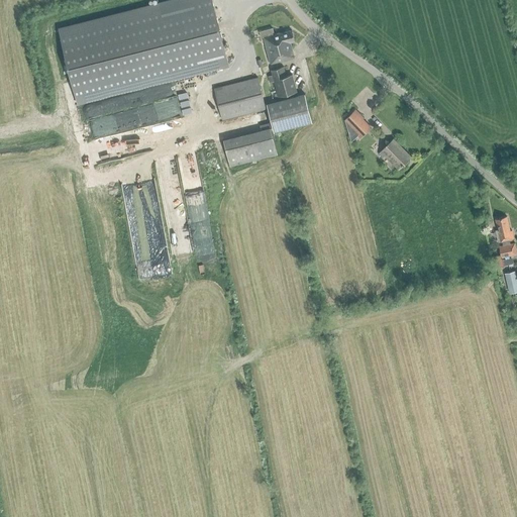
[(178,0),(60,30),(78,103),(228,65),(211,0),(178,0)]
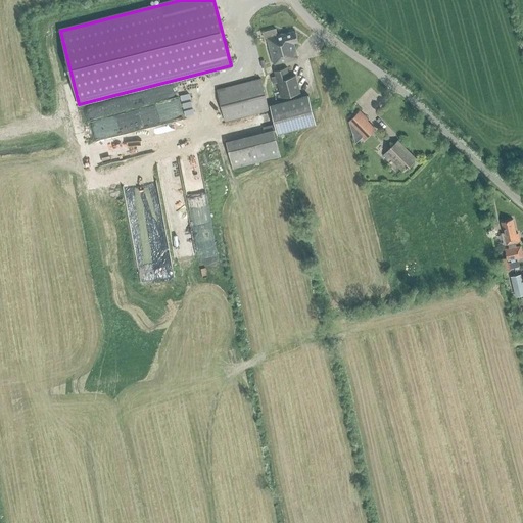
[(264,39),(266,39),(273,65),(297,58),(293,44),(297,43),(294,32),(283,35),(283,34),(277,36),(275,30),(263,33),(264,39)]
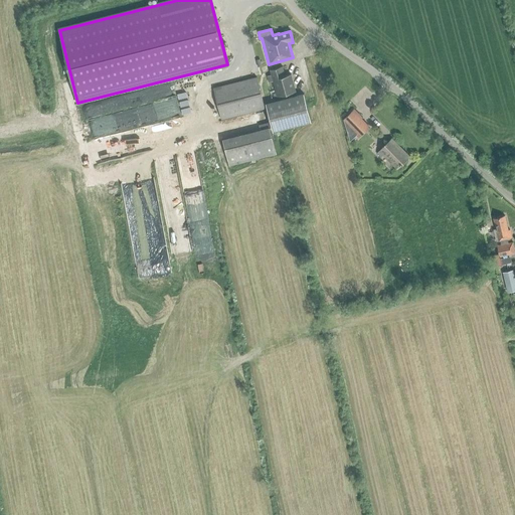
[(269,70),(277,98),(295,92),(291,74),(285,76),(282,67),(269,70)]
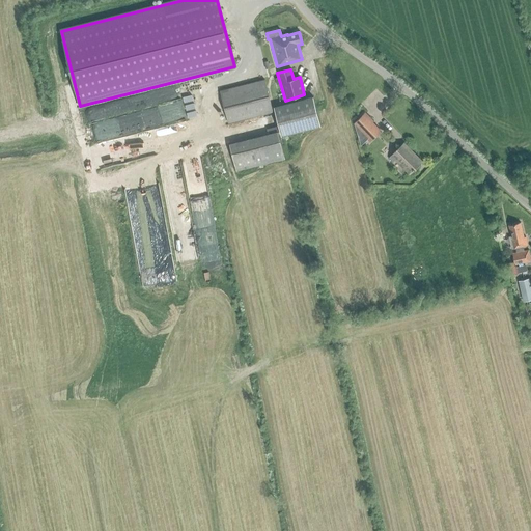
[(273,112),(264,80),(220,91),(228,123),(273,112)]
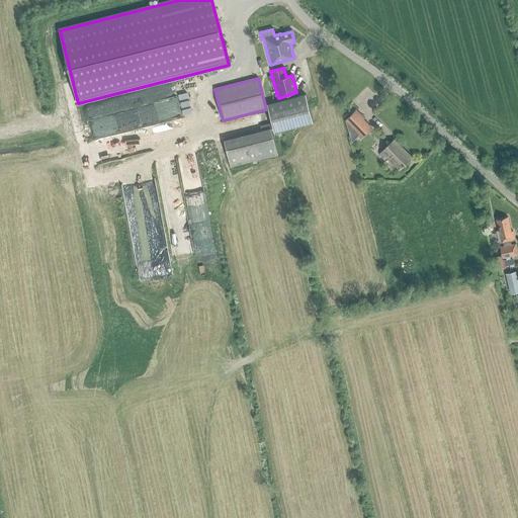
[(267,105),(274,134),(313,122),(306,95),(267,105)]
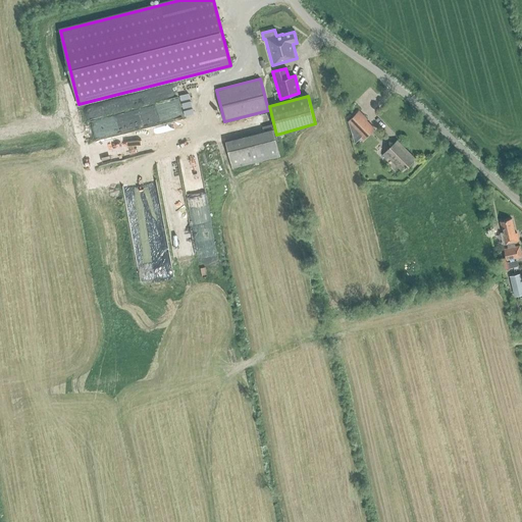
[(362,137),(365,139),(374,129),(366,121),(367,119),(359,111),(348,121),(356,143),(362,137)]
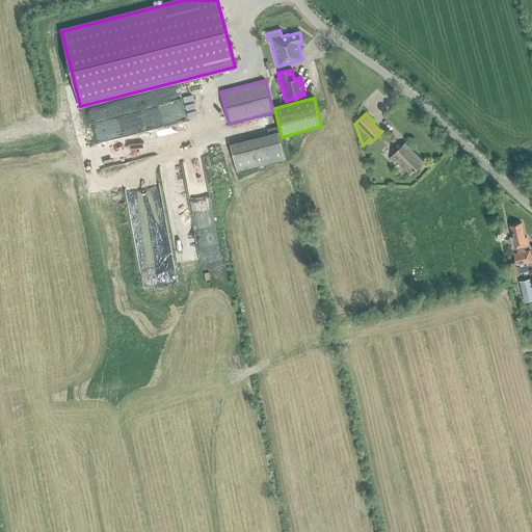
[(285,160),(277,133),(276,127),(268,129),(269,135),(229,145),(236,173),(285,160)]
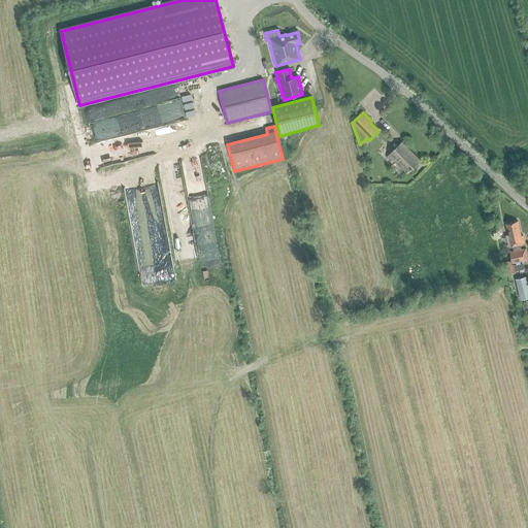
[(401,143),(387,158),(392,162),(394,160),(407,173),(419,162),(401,143)]
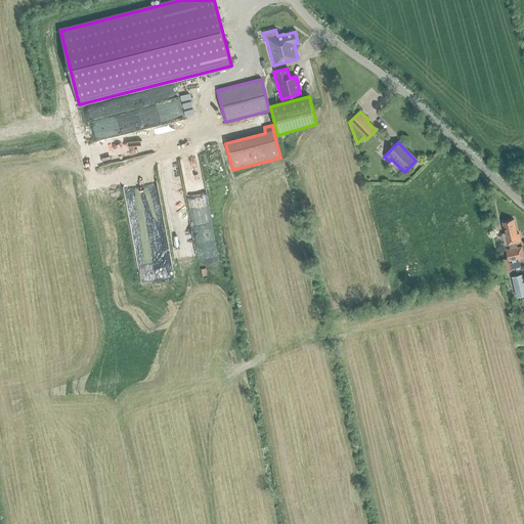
[(509,246),(510,251),(517,249),(516,244),(520,243),(519,235),(517,235),(513,220),(501,223),(505,234),(503,234),(506,247),(509,246)]
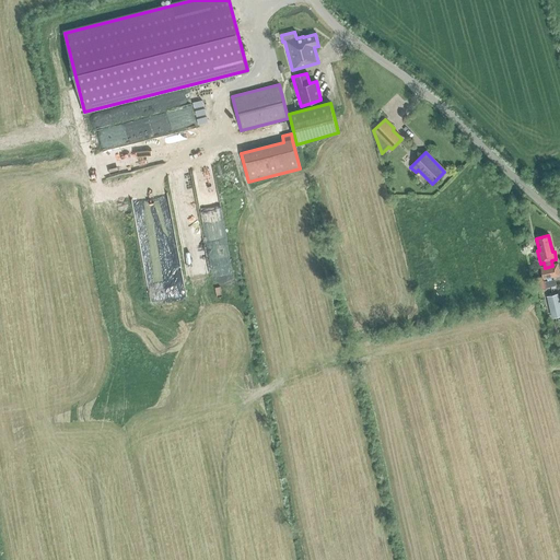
[(184,241),(193,288),(213,283),(206,237),(184,241)]
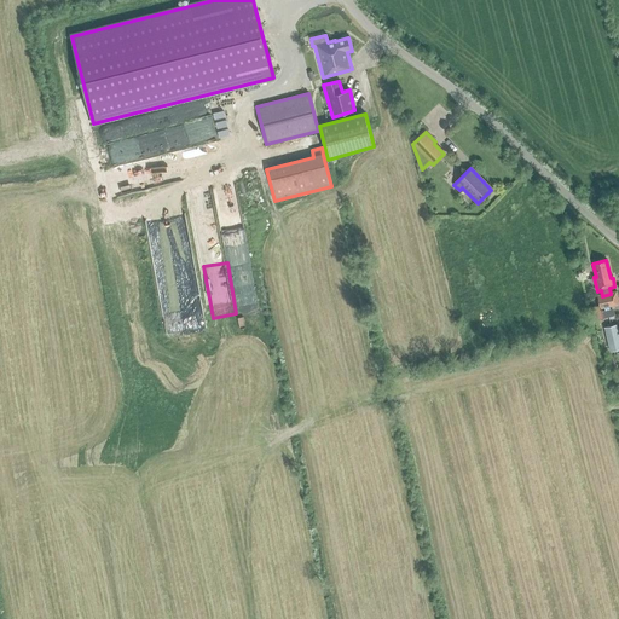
[(617,293),(611,294),(602,296),(597,298),(600,305),(602,319),(615,317),(613,307),(618,306),(617,293)]
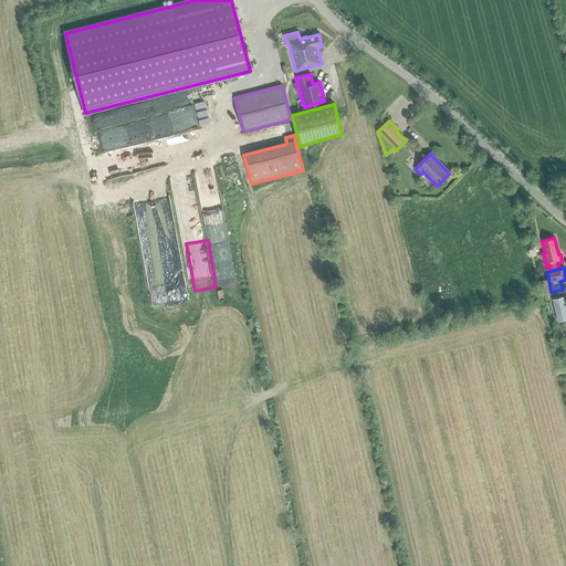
[(565,307),(564,297),(553,300),(555,311),(565,307)]
